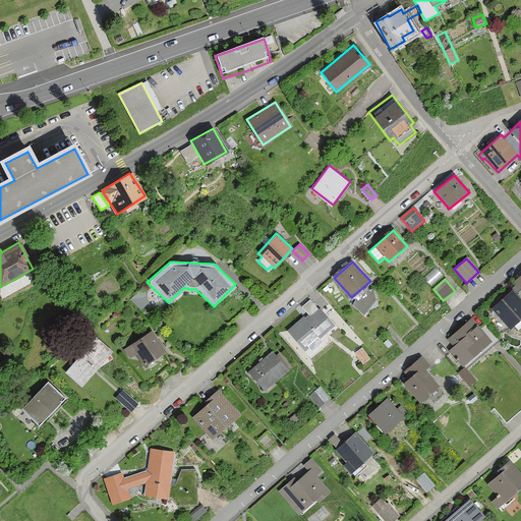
[(143,290),(142,289),(130,300),(140,310),(145,306),(143,302),(141,298),(141,294),(143,290)]
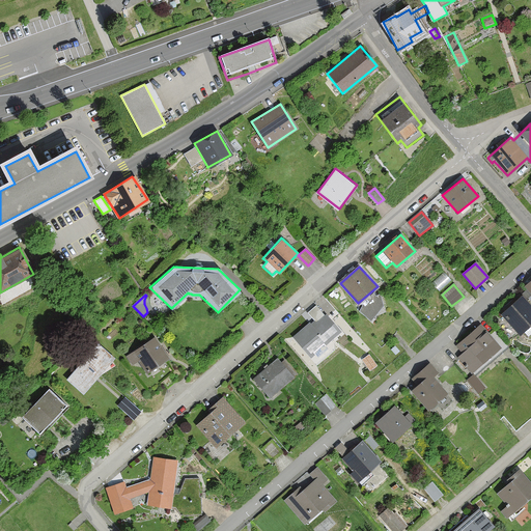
[(530,309),(522,298),(503,313),(526,340),(530,335),(530,309)]
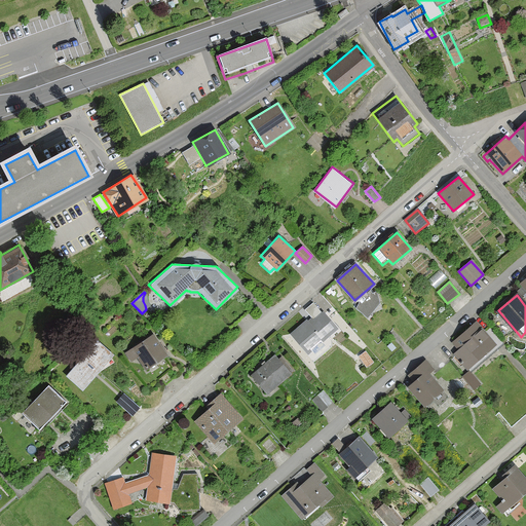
[(313,303),(306,309),(314,318),(309,323),(306,318),(288,335),(307,357),(338,330),(313,303)]
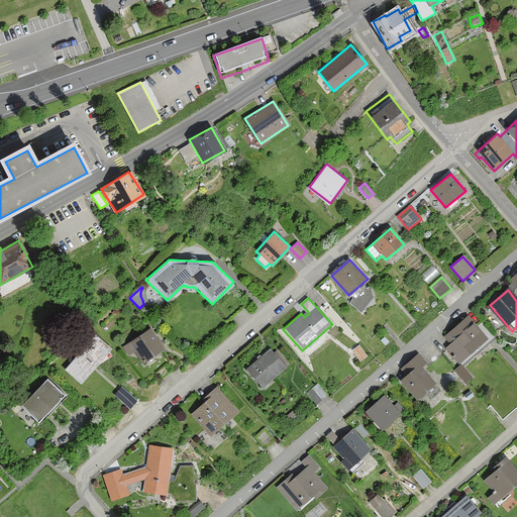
[(468,316),(444,336),(450,343),(445,348),(459,365),(493,335),(481,322),(477,326),(468,316)]
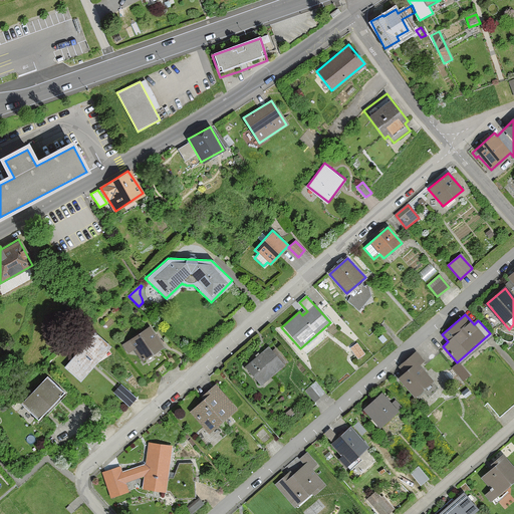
[(164,346),(149,325),(129,340),(144,361),(164,346)]
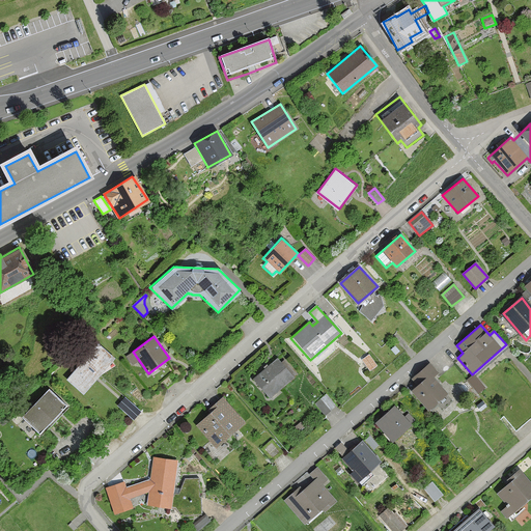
[(113,356),(99,342),(90,352),(87,348),(82,355),(85,357),(67,376),(84,392),(98,378),(117,365),(113,356)]
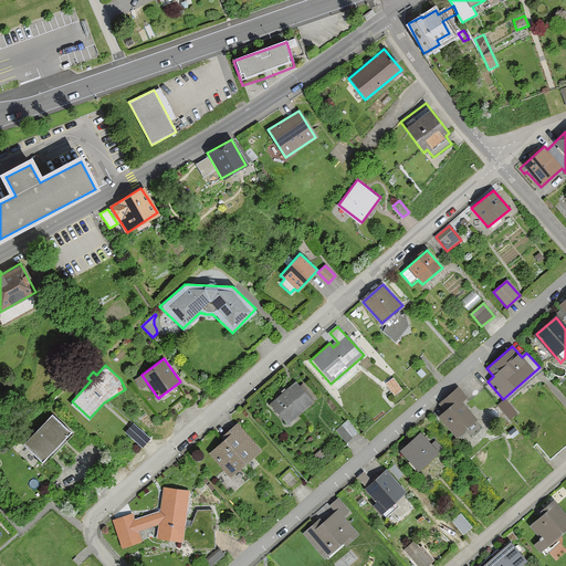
[(295,381),(270,404),(287,425),(313,402),(295,381)]
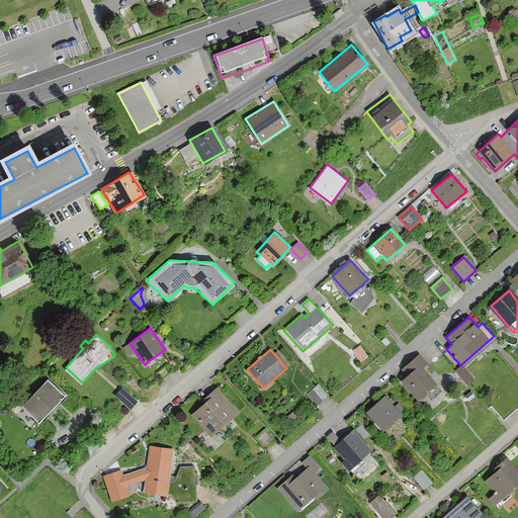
[(419,354),(401,369),(406,375),(401,380),(420,403),(427,397),(431,401),(442,392),(423,367),(427,363),(419,354)]
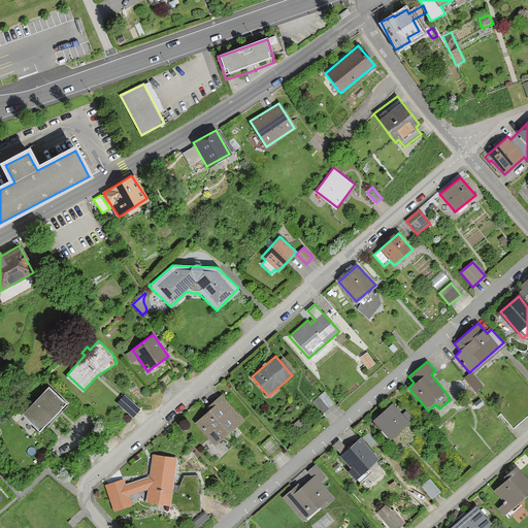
[(475,391),(482,385),(471,373),(465,380),(475,391)]
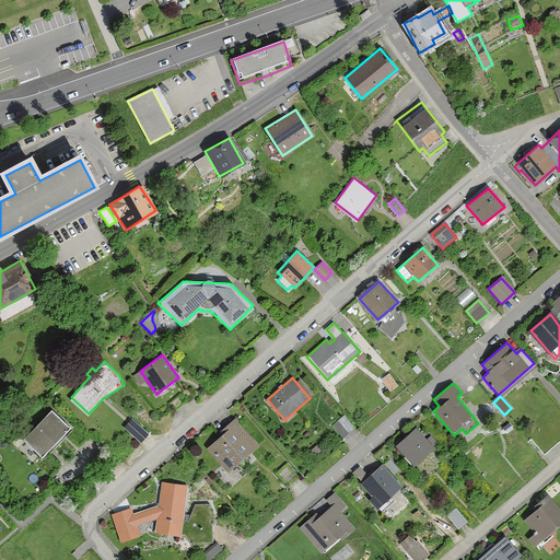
[(68,428),(49,411),(22,440),(41,456),(33,464),(48,478),(61,464),(46,451),(68,428)]
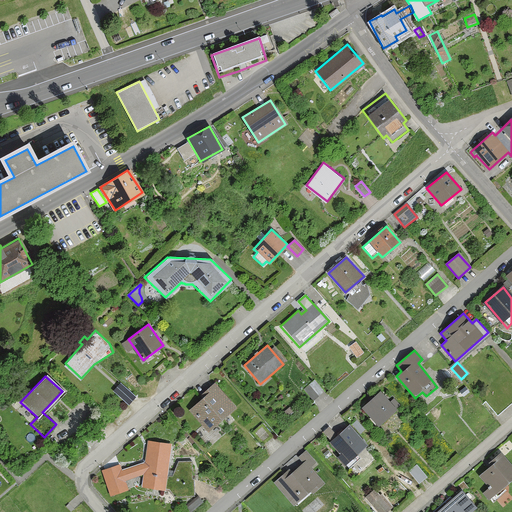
[(304,389),(314,401),(325,392),(314,380),(304,389)]
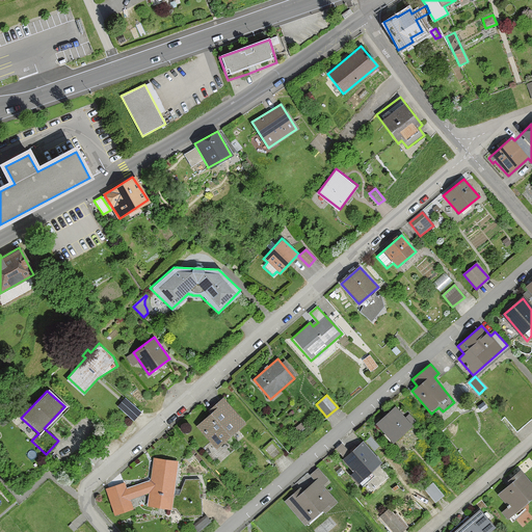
[(222,397),(208,409),(211,413),(195,426),(216,449),(245,423),(222,397)]
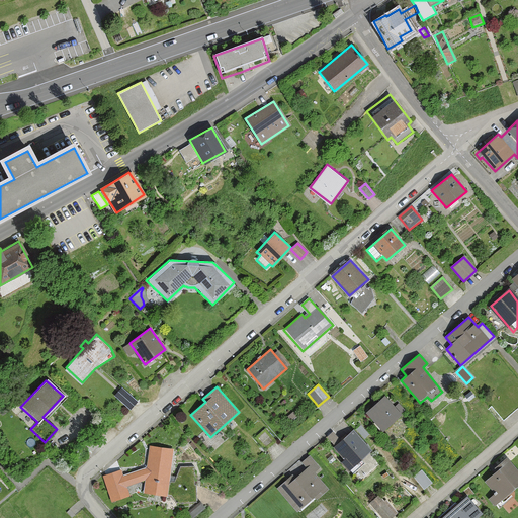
[(125,393),(118,400),(130,409),(136,402),(125,393)]
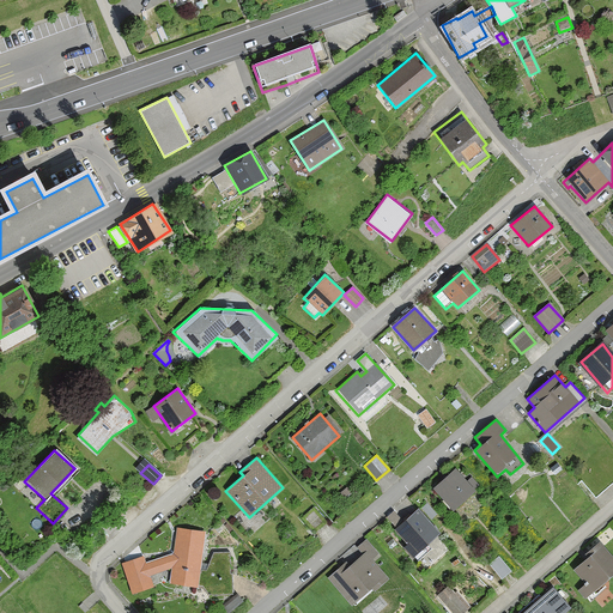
[(83,468),(70,480),(83,493),(95,480),(83,468)]
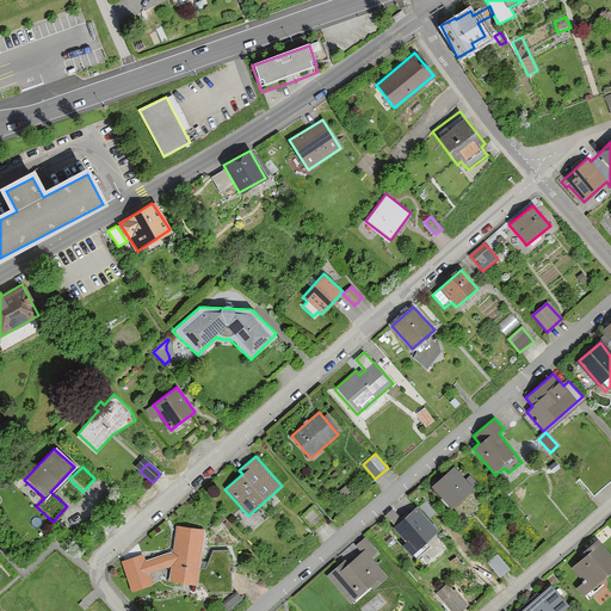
[(452,468),(432,486),(450,507),(471,489),(452,468)]
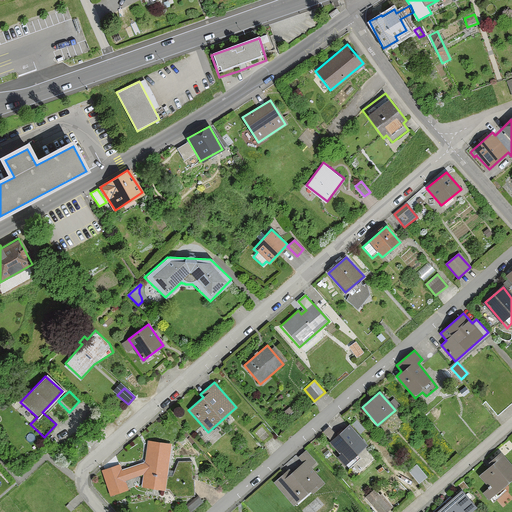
[(262,423),(251,433),(260,444),(271,434),(262,423)]
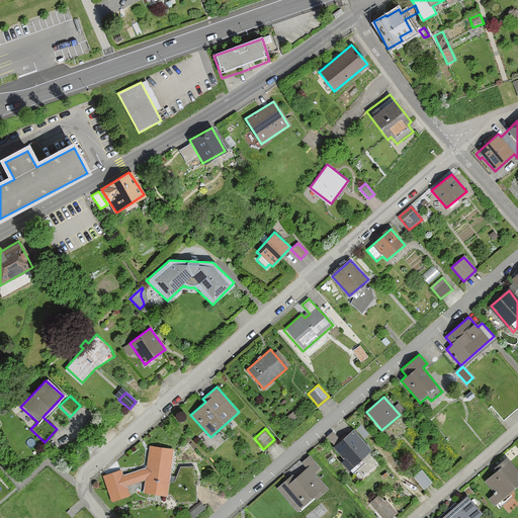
[(352,430),(333,447),(343,458),(340,462),(347,470),(370,449),(352,430)]
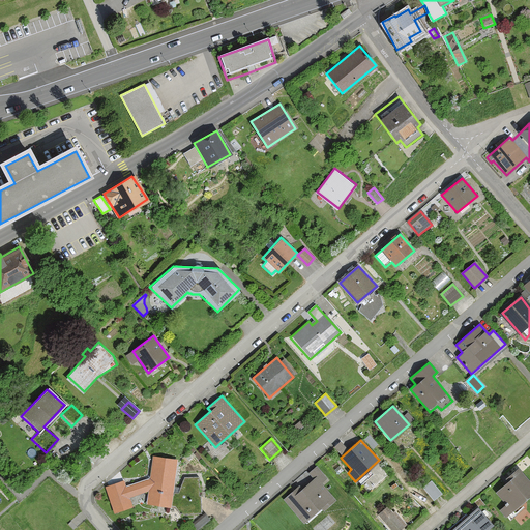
[(170,507),(173,493),(177,460),(152,457),(149,479),(124,486),(123,481),(105,487),(113,513),(133,507),(129,497),(147,492),(145,504),(170,507)]
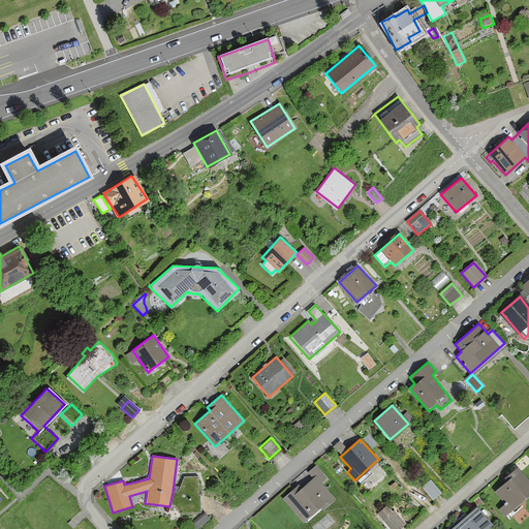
[(315,465),(307,472),(312,478),(294,494),(291,490),(282,498),(303,521),(318,507),(321,510),(336,499),(321,483),(327,477),(315,465)]
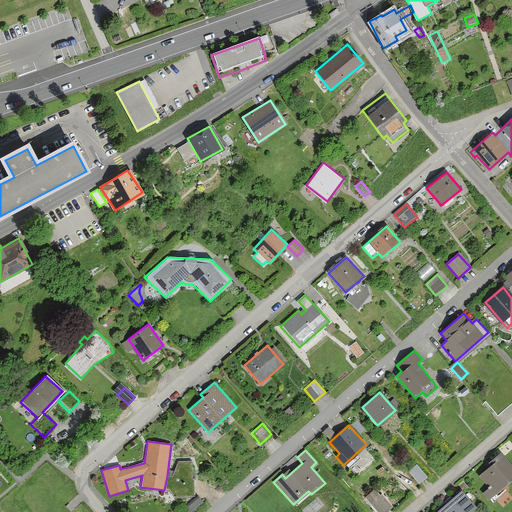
[(489,487),(482,492),(491,503),(499,496),(497,492),(511,478),(511,465),(500,452),(490,461),(492,463),(479,475),(489,487)]
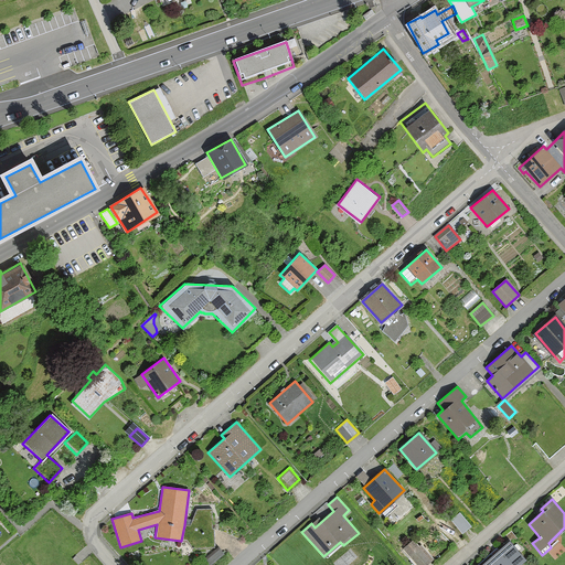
[(190,526),(184,525),(181,541),(189,543),(195,548),(213,547),(211,509),(196,509),(190,526)]
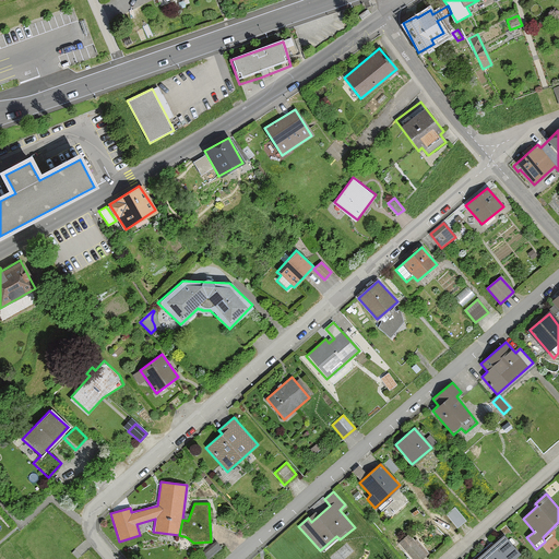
[(455,508),(447,515),(458,527),(466,520),(455,508)]
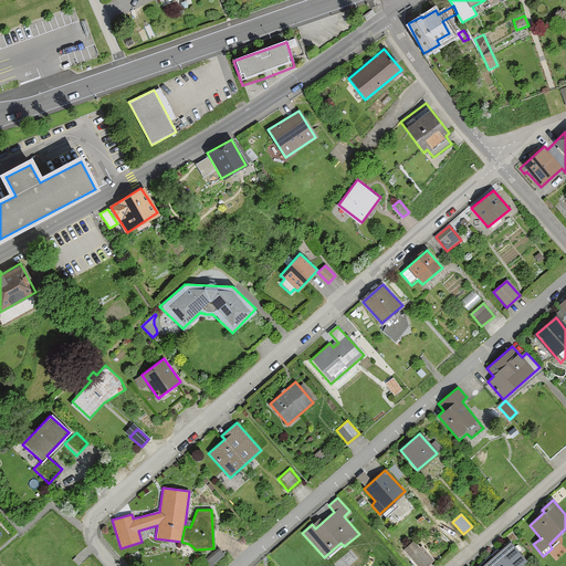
[(509,541),(479,565),(521,565),(527,562),(509,541)]
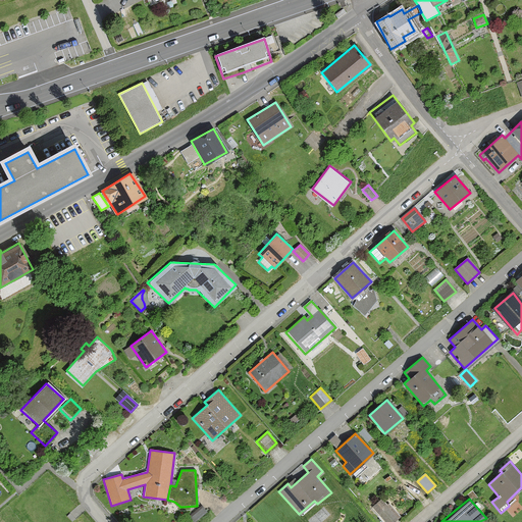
[(379,501),(374,506),(378,510),(383,506),(379,501)]
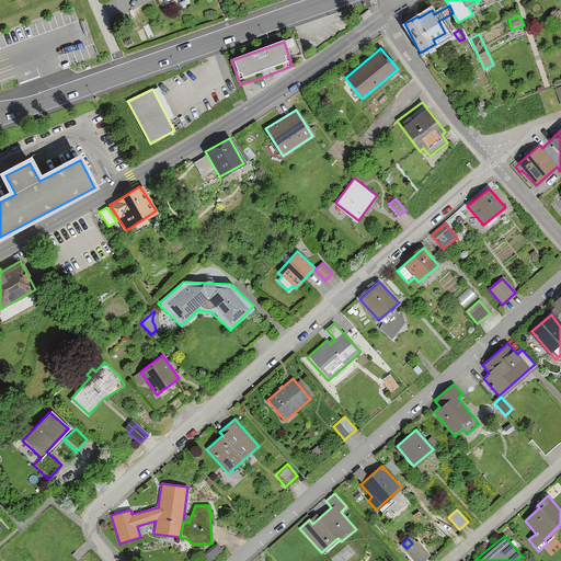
[(205,560),(210,560),(222,550),(216,544),(202,558),(205,560)]
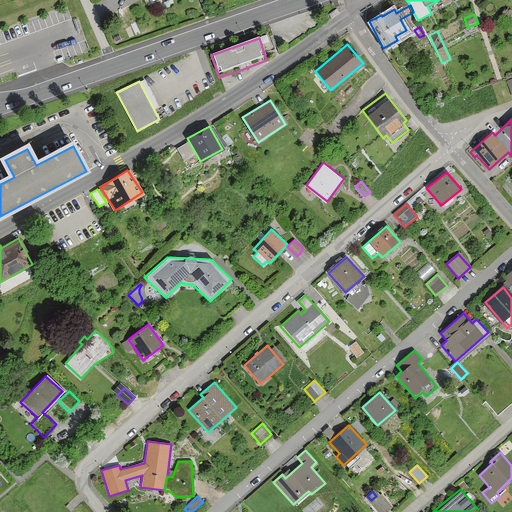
[(380,496),(370,504),(377,511),(386,511),(391,508),(380,496)]
